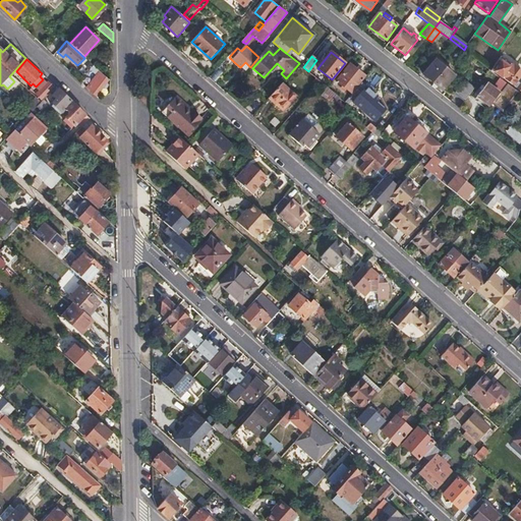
[(499,60),(490,70),(495,73),(495,72),(513,85),(520,74),(520,71),(511,65),(509,67),(499,60)]
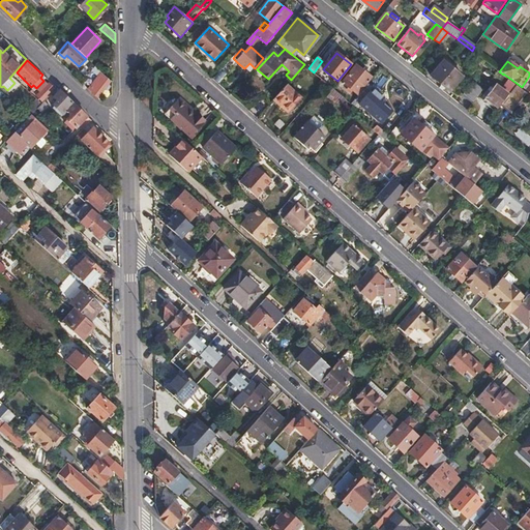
[(443,62),(432,76),(450,91),(462,77),(443,62)]
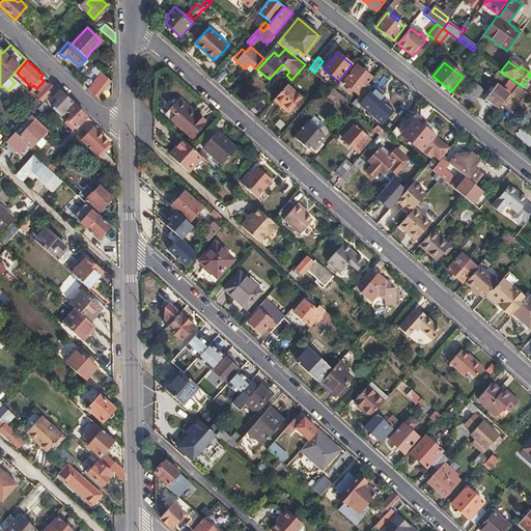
[(353,89),(359,94),(372,78),(358,65),(343,83),(350,87),(347,90),(350,92),(353,89)]
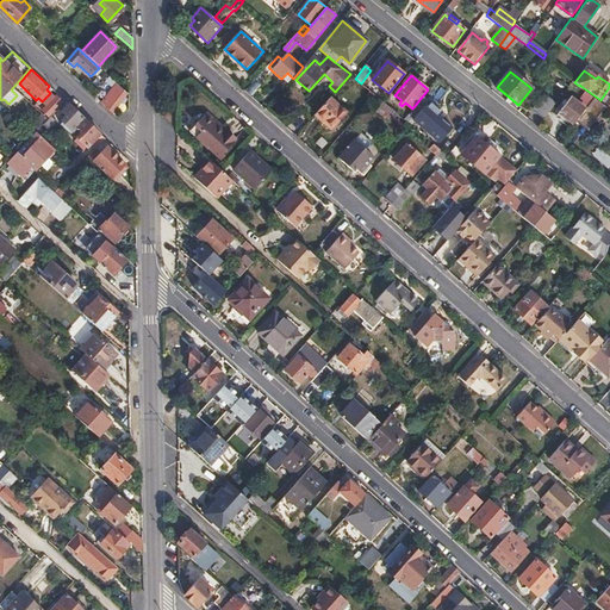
[(113,111),(128,94),(117,85),(103,100),(113,111)]
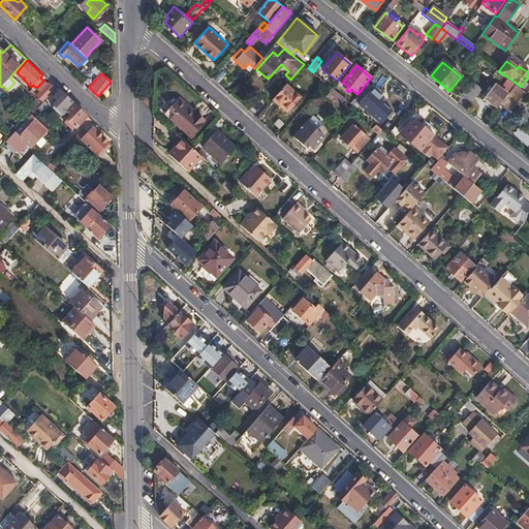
[(43,81),(36,88),(40,92),(36,96),(42,101),(43,100),(55,89),(49,84),(47,85),(43,81)]
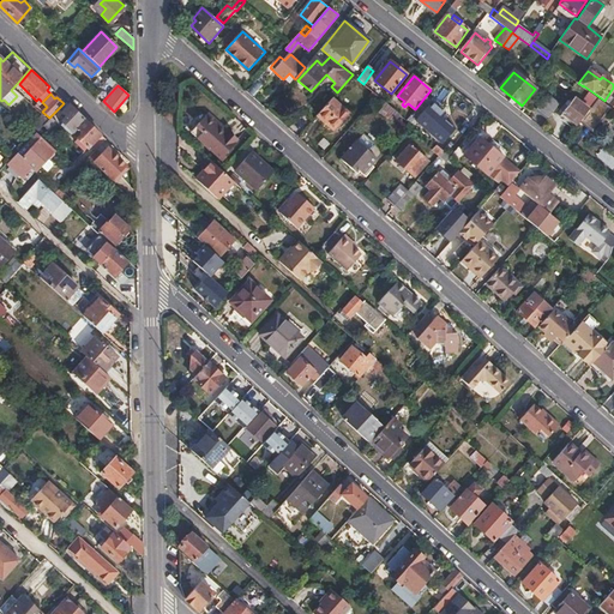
[(537,109),(548,119),(559,104),(548,95),(537,109)]
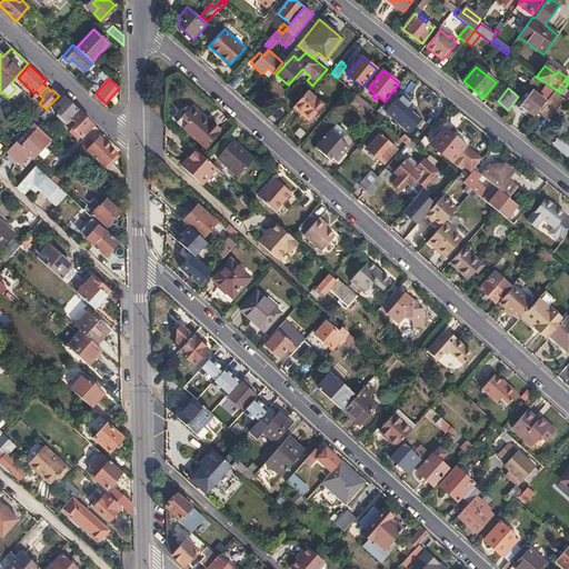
[(307,91),(292,108),(308,121),(322,106),(307,91)]
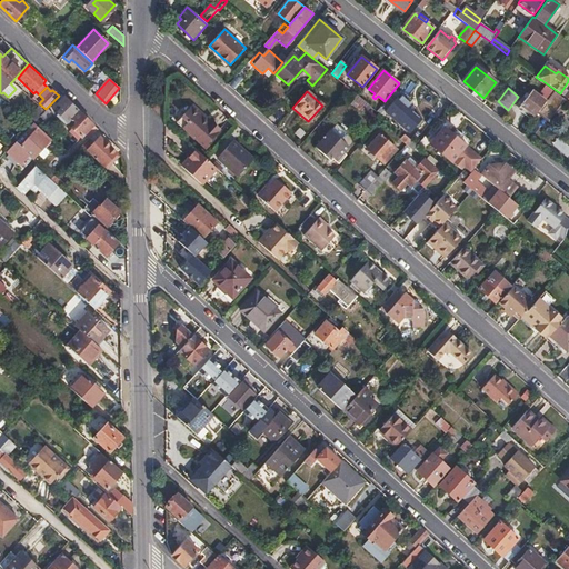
[(396,91),(381,108),(386,111),(410,133),(421,120),(412,112),(410,115),(408,112),(412,106),(396,91)]
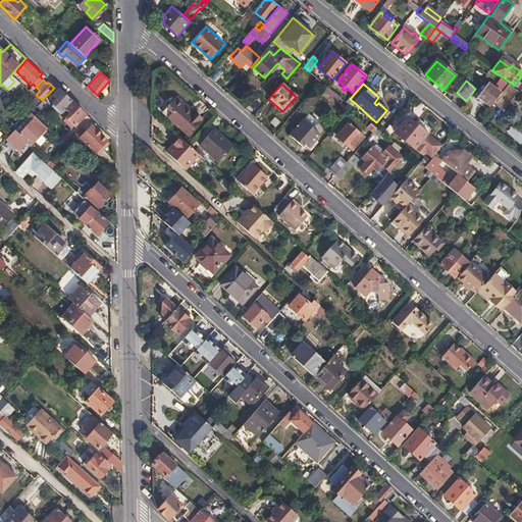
[(509,84),(502,93),(507,96),(513,90),(514,88),(509,84)]
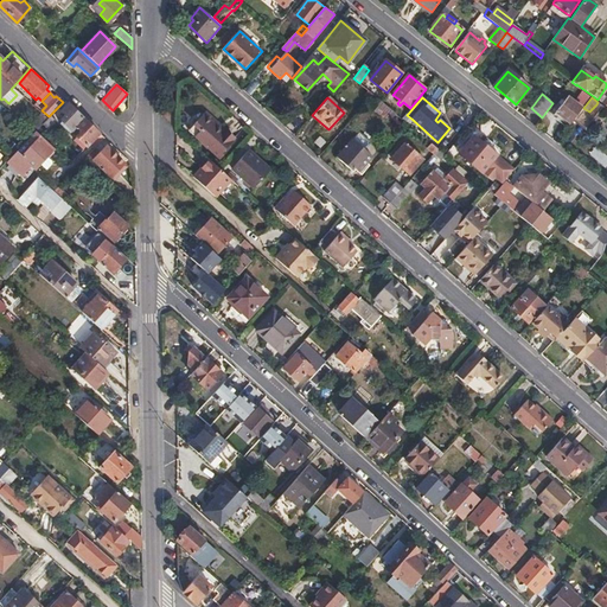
[(556,113),(570,125),(582,109),(567,98),(556,113)]
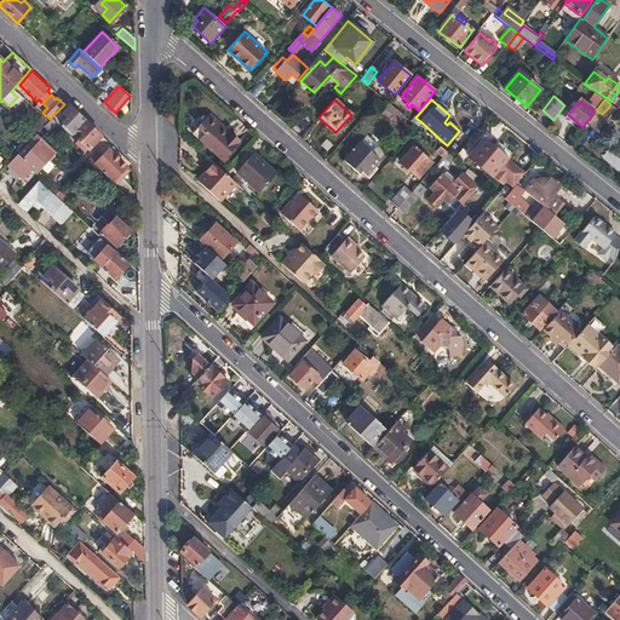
[(391,105),(389,104),(382,112),(397,125),(405,116),(391,105)]
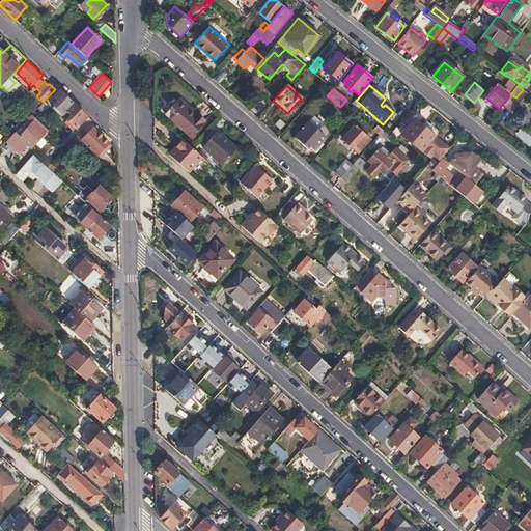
[(70,126),(74,131),(80,124),(87,116),(71,101),(59,90),(53,98),(58,102),(54,107),(62,114),(67,110),(73,114),(68,119),(72,123),(70,126)]
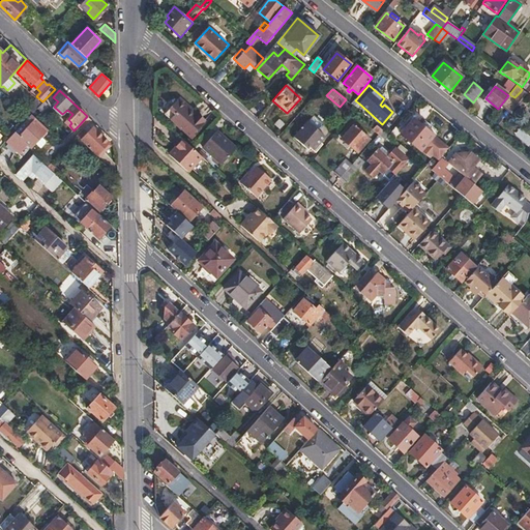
[(529,97),(521,91),(514,97),(529,109),(529,97)]
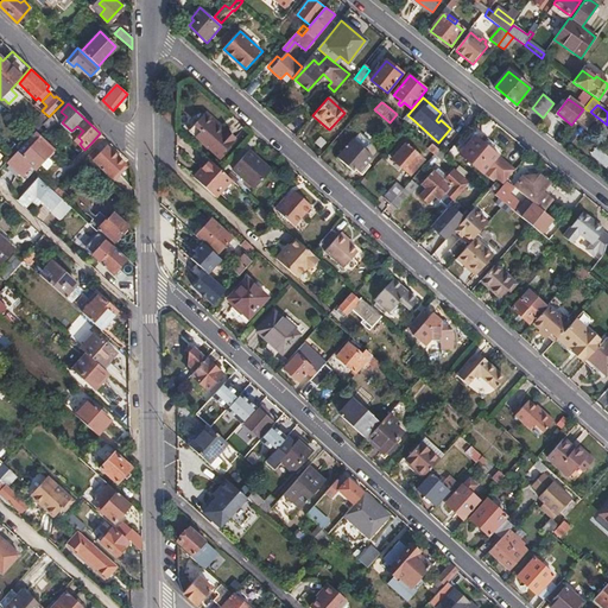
[(206,111),(203,113),(206,116),(225,133),(227,130),(206,111)]
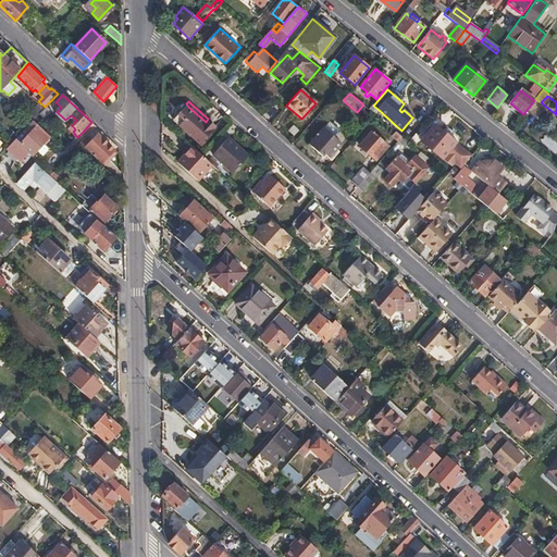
[(38,103),(25,118),(31,123),(32,121),(38,114),(44,109),(38,103)]
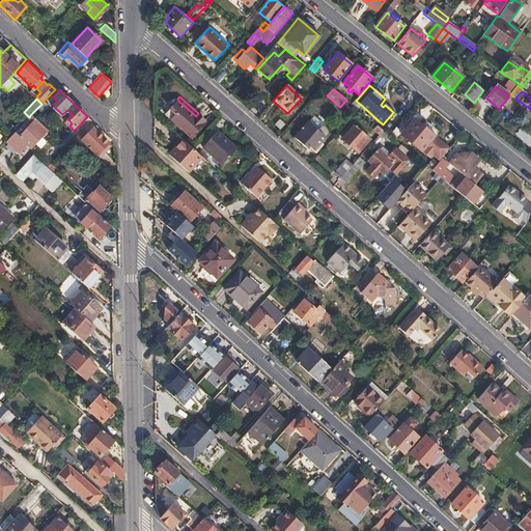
[(177,99),(169,108),(172,111),(179,102),(177,99)]
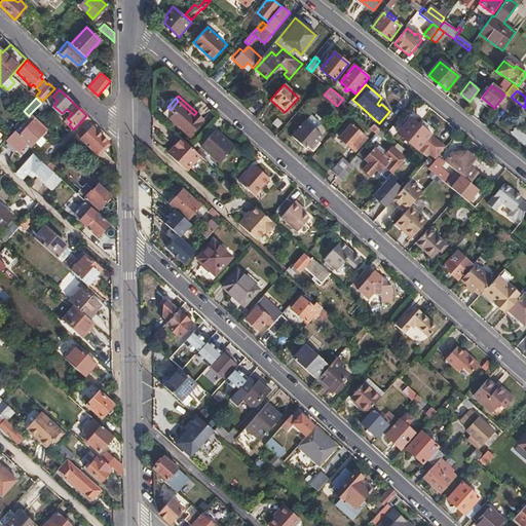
[(402,115),(410,105),(403,99),(395,110),(402,115)]
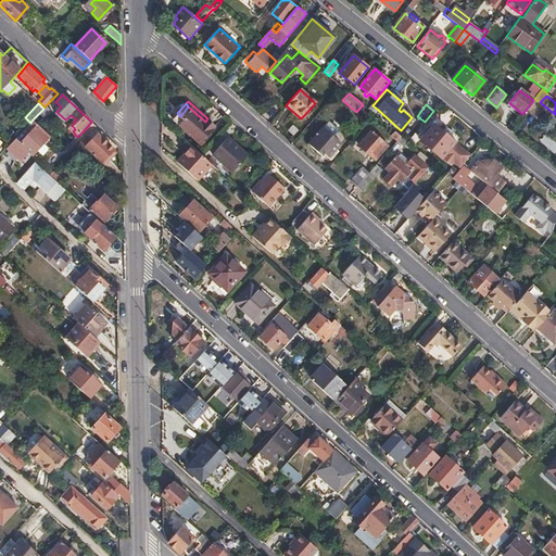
[(45,106),(43,109),(38,114),(43,118),(51,111),(46,105),(45,106)]
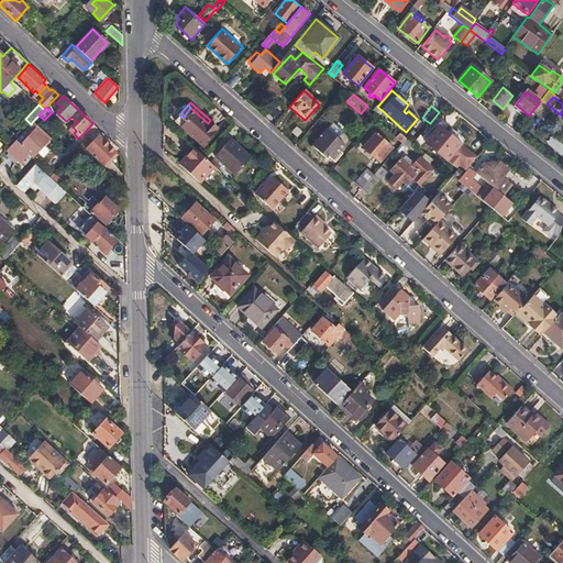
[(186,121),(181,127),(205,146),(214,136),(212,134),(219,127),(210,120),(208,123),(190,108),(183,118),(186,121)]
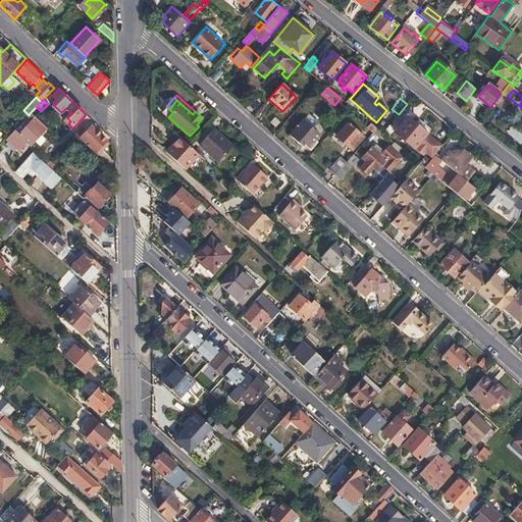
[(476,116),(478,106),(472,105),(470,115),(476,116)]
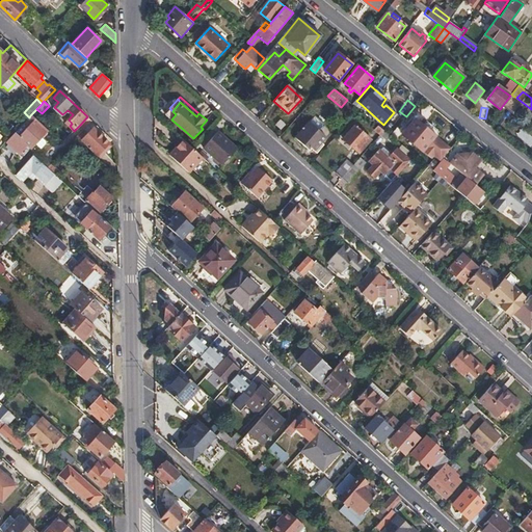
[(173,111),(169,108),(165,113),(171,120),(176,114),(173,111)]
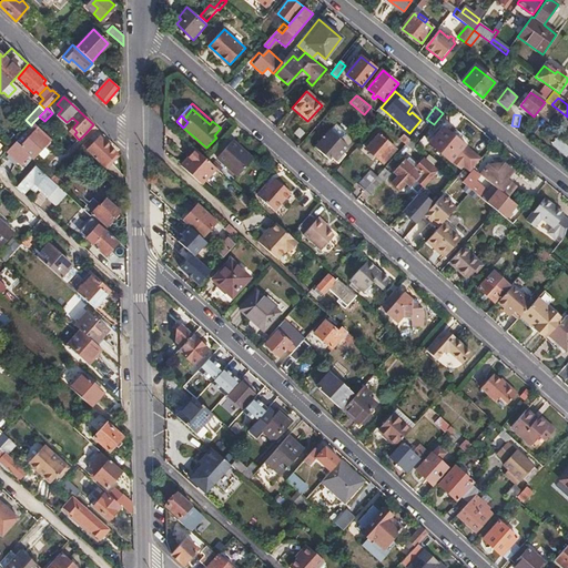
[(38,128),(32,123),(31,125),(14,143),(19,148),(34,131),(38,128)]
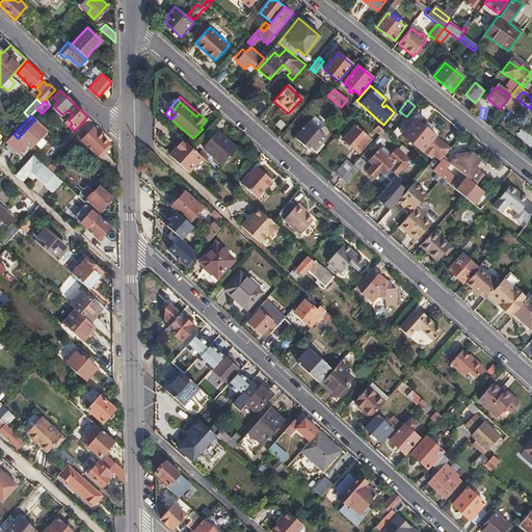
[(87,116),(80,125),(84,129),(91,121),(87,116)]
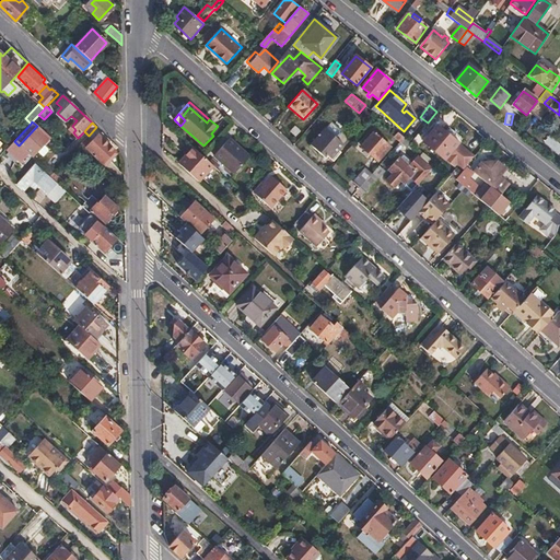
[(37,126),(34,129),(47,141),(50,138),(37,126)]
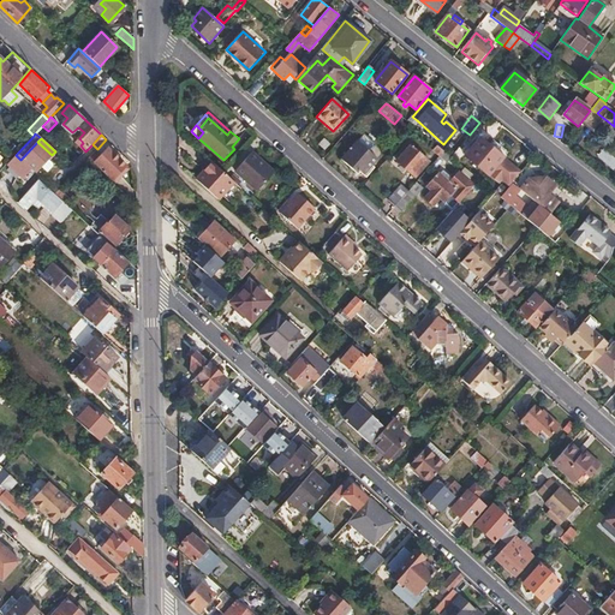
[(512,184),(521,172),(502,157),(503,156),(494,148),(493,150),(478,138),(464,156),(497,183),(501,179),(509,186),(512,184)]
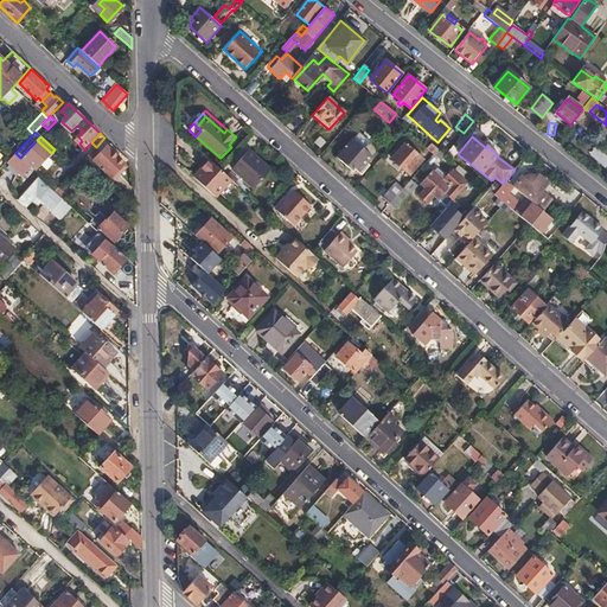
[(13,155),(6,163),(21,177),(31,167),(36,171),(51,153),(37,140),(20,158),(16,153),(13,155)]
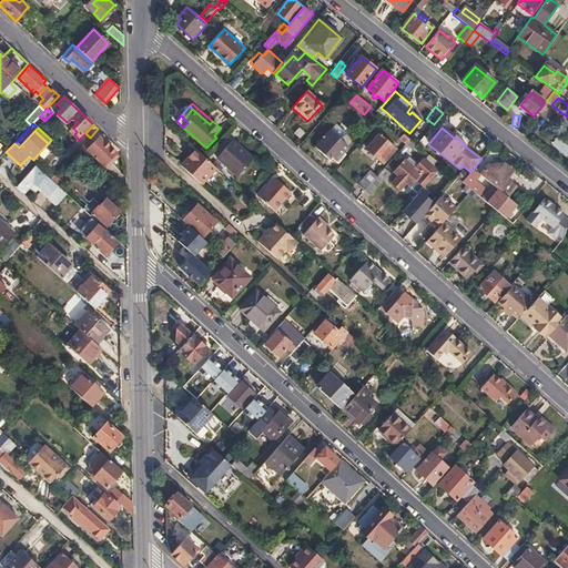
[(328,133),(316,148),(328,159),(331,156),(337,163),(351,149),(336,135),(334,139),(328,133)]
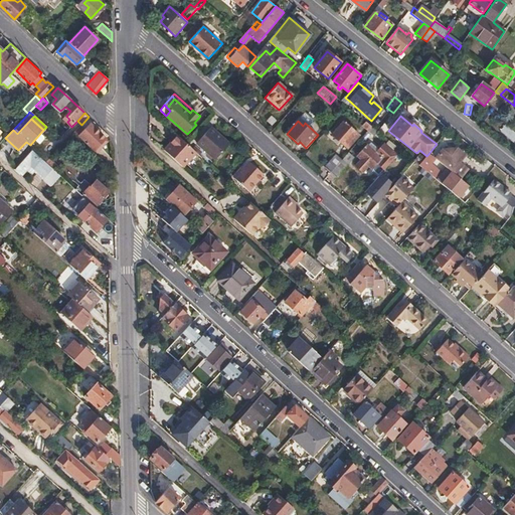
[(344,122),(332,135),(347,148),(359,136),(344,122)]
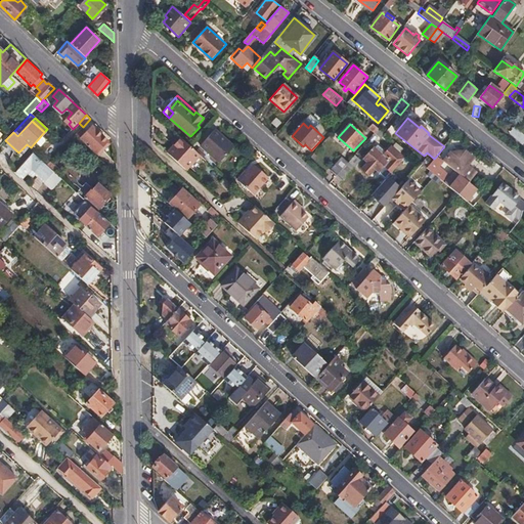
[(379,129),(373,124),(368,128),(375,133),(379,129)]
